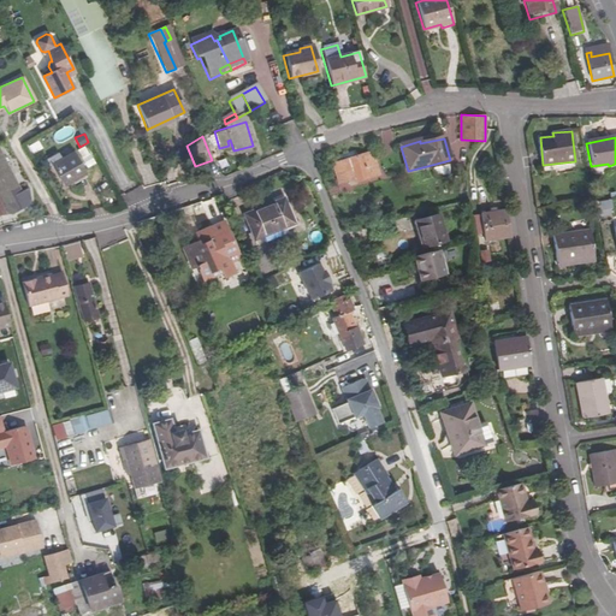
[(88,167),(95,164),(84,146),(77,150),(88,167)]
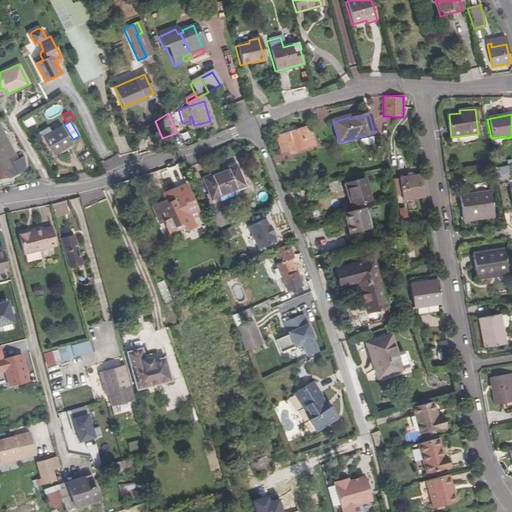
[(70,144),(61,127),(44,137),(53,154),(70,144)]
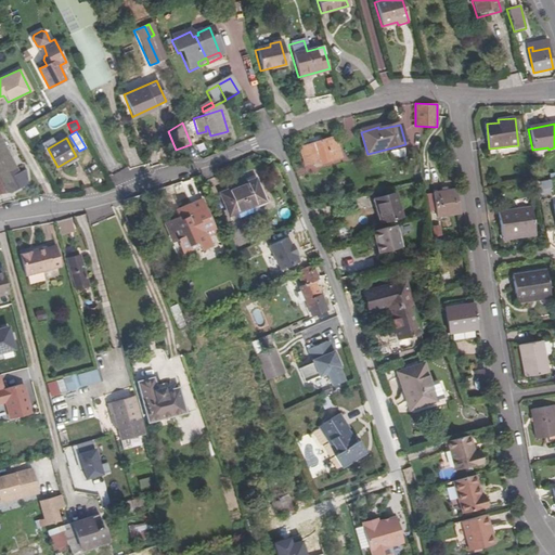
[(336,139),(321,142),(298,147),(302,166),(311,164),(312,168),(320,167),(320,165),(341,160),(336,139)]
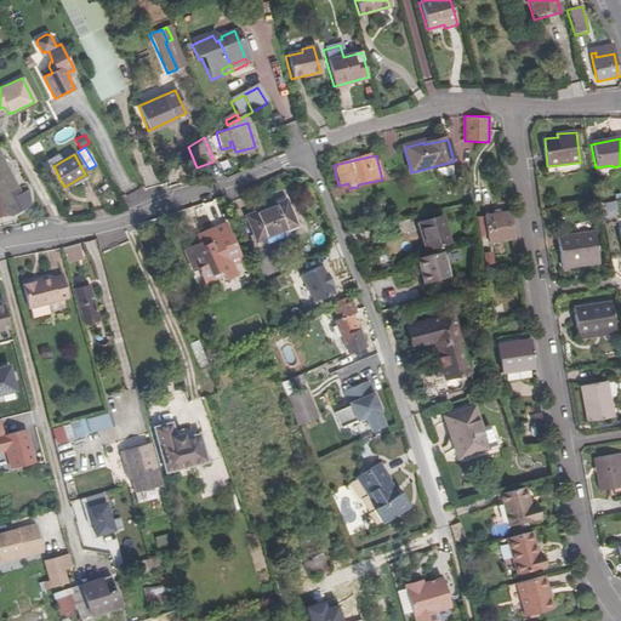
[(20,199),(0,159),(0,223),(17,220),(27,214),(32,208),(29,193),(20,199)]
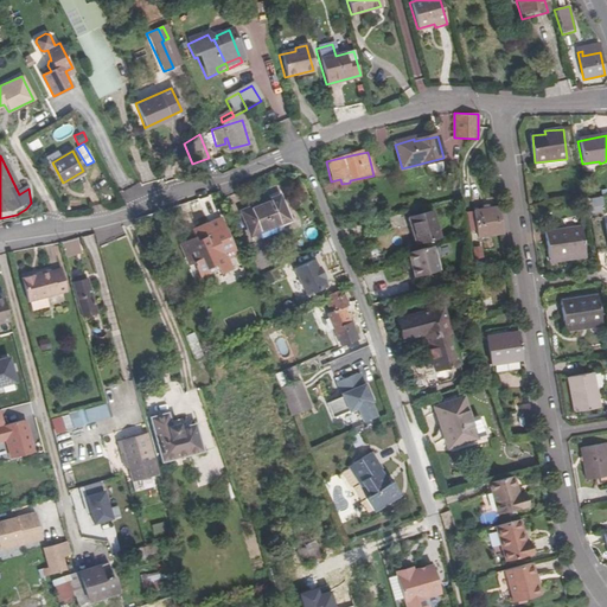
[(276,197),(269,200),(240,212),(248,236),(286,221),(276,197)]
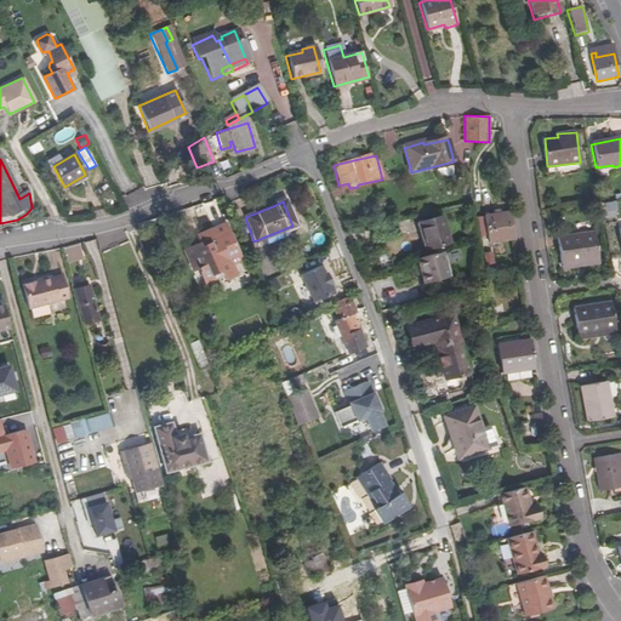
[(512,239),(507,212),(485,216),(490,243),(512,239)]
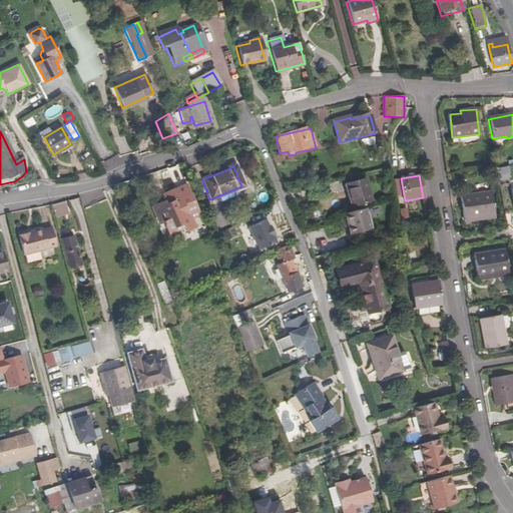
[(352,205),(372,200),(366,178),(346,183),(352,205)]
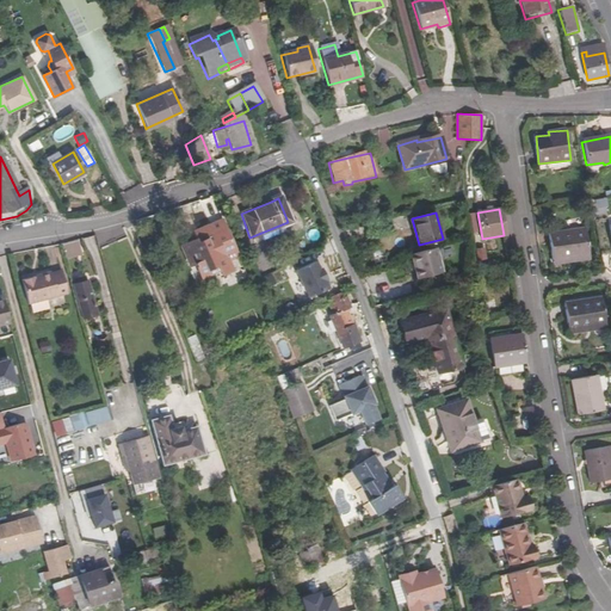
[(197,245),(196,240),(181,247),(190,267),(195,266),(196,270),(198,269),(202,279),(220,271),(222,276),(232,271),(228,260),(238,257),(222,221),(201,229),(204,238),(205,241),(197,245)]
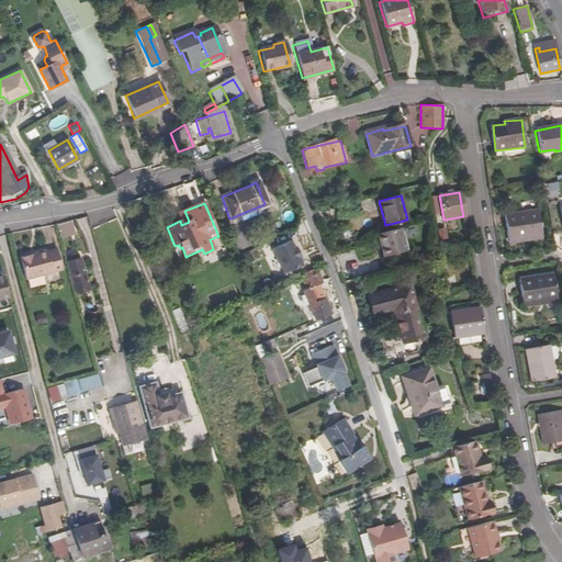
[(510,238),(537,235),(534,211),(507,214),(510,238)]
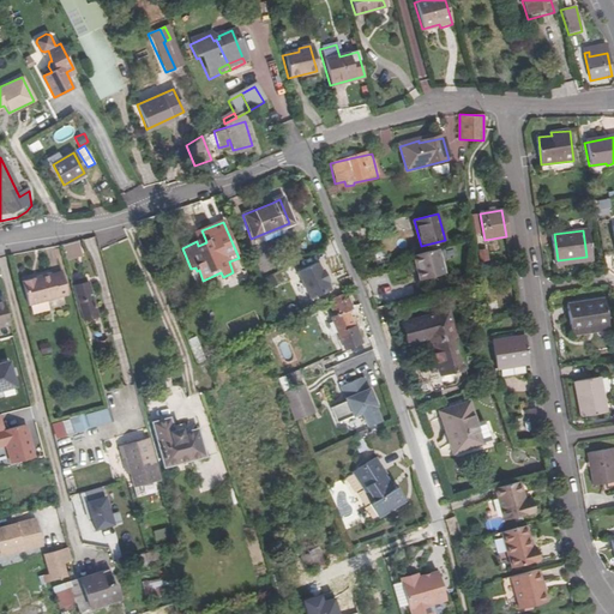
[(435,247),(410,253),(417,278),(443,272),(435,247)]
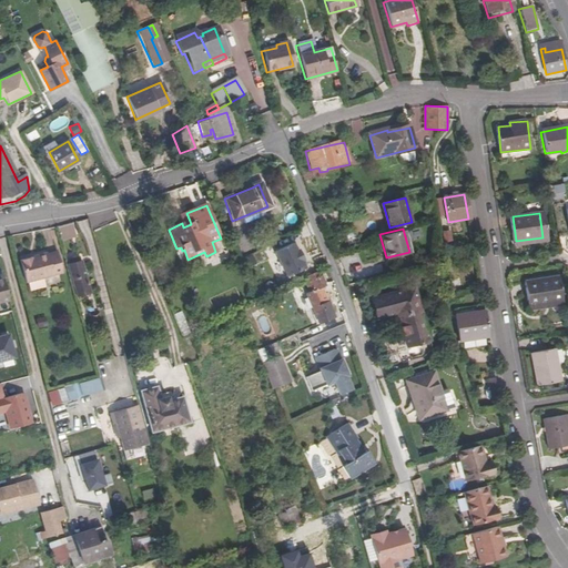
[(443,241),(452,240),(450,231),(443,231),(443,241)]
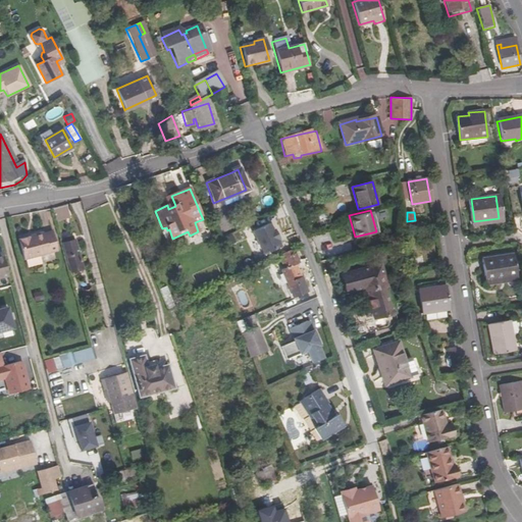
[(253,231),(264,254),(280,247),(277,240),(279,239),(275,229),(272,230),(269,223),(253,231)]
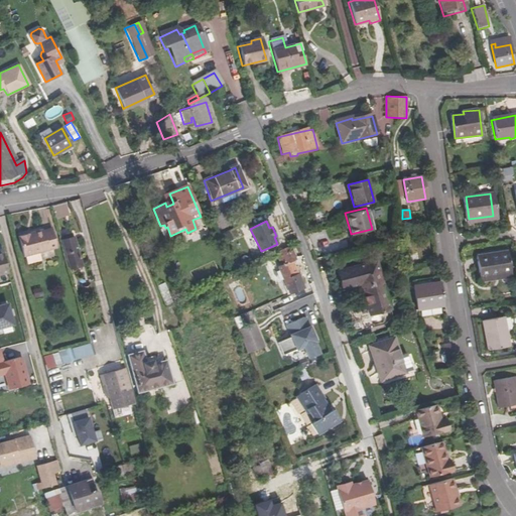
[(42,230),(17,236),(23,257),(55,248),(50,229),(42,231),(42,230)]
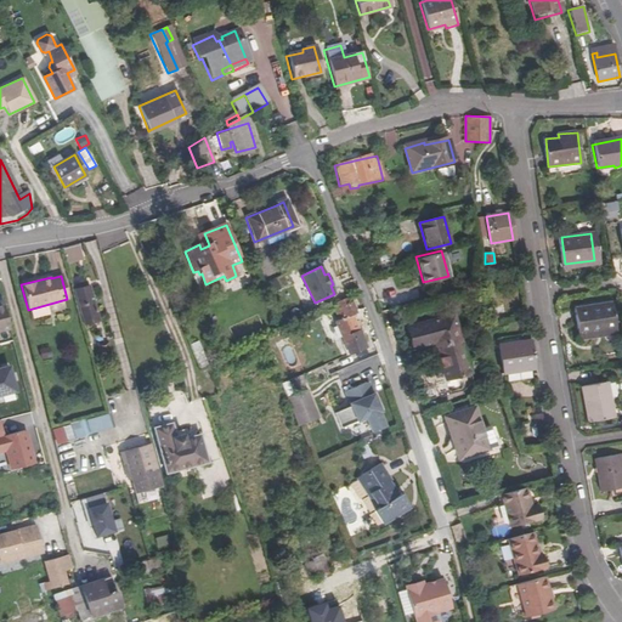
[(337,293),(344,290),(340,280),(333,282),(337,293)]
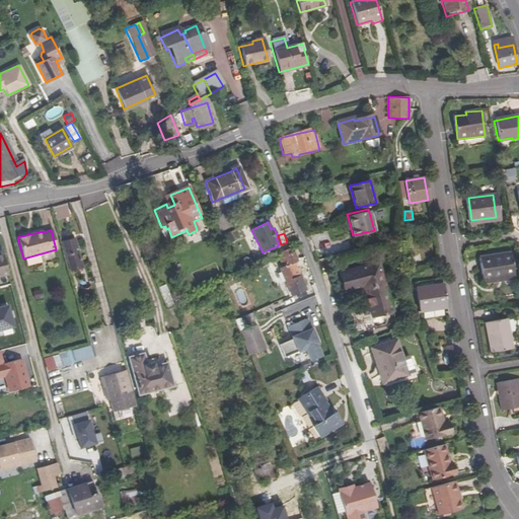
[(72,237),(60,240),(68,269),(80,266),(72,237)]
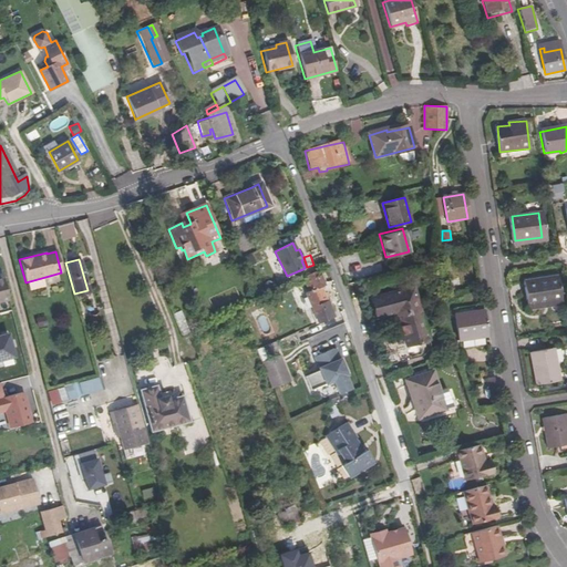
[(318,270),(303,277),(306,282),(305,284),(308,292),(305,294),(317,321),(336,313),(330,301),(322,303),(316,289),(323,286),(318,270)]
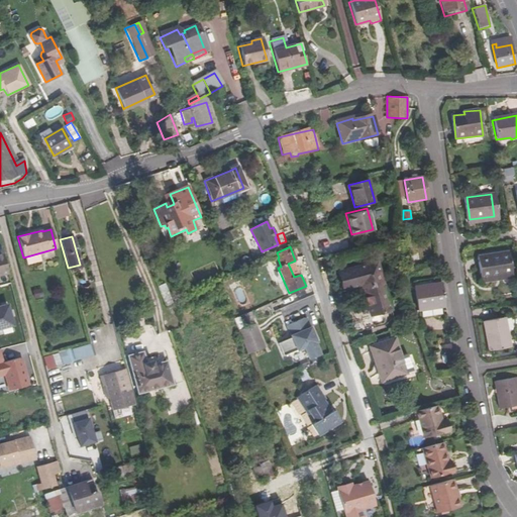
[(481,253),(483,276),(509,275),(507,251),(481,253)]
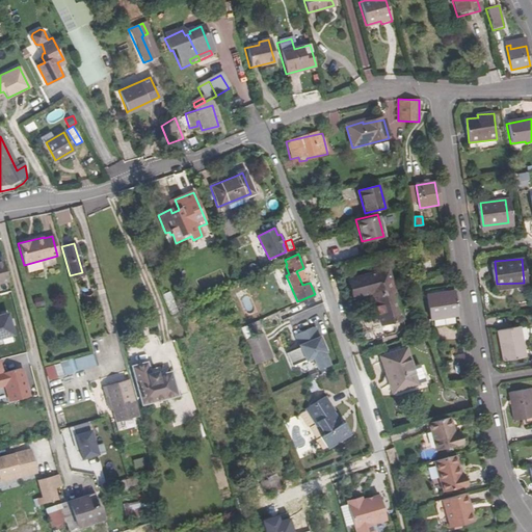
[(272,267),(257,274),(260,280),(274,271),(272,267)]
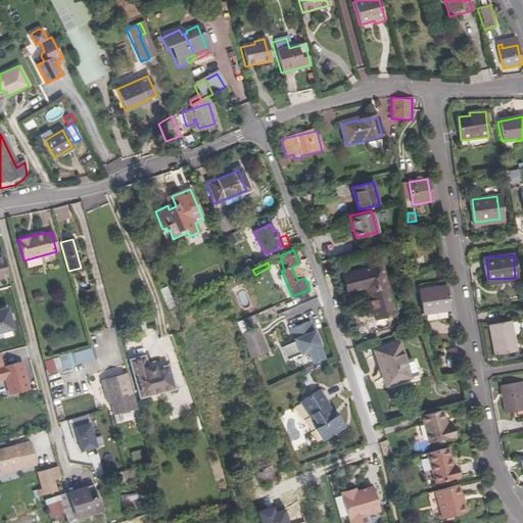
[(394,313),(381,265),(342,276),(347,293),(365,288),(374,319),(394,313)]
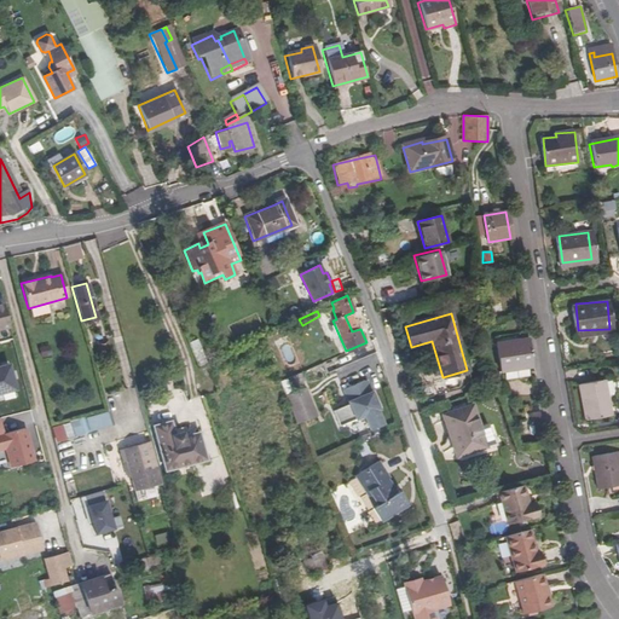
[(519,377),(533,375),(527,340),(497,343),(502,372),(518,370),(519,377)]
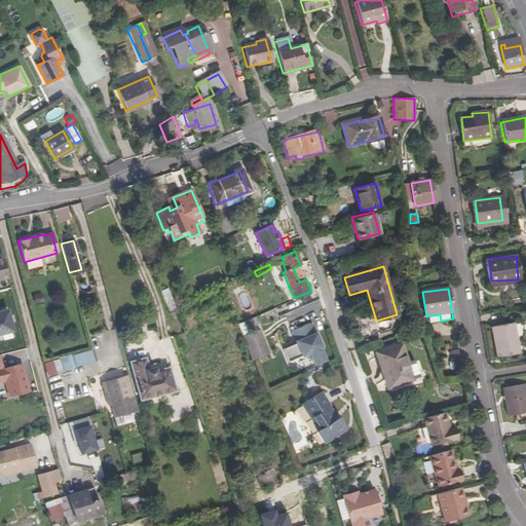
[(40,293),(32,296),(35,304),(43,301),(40,293)]
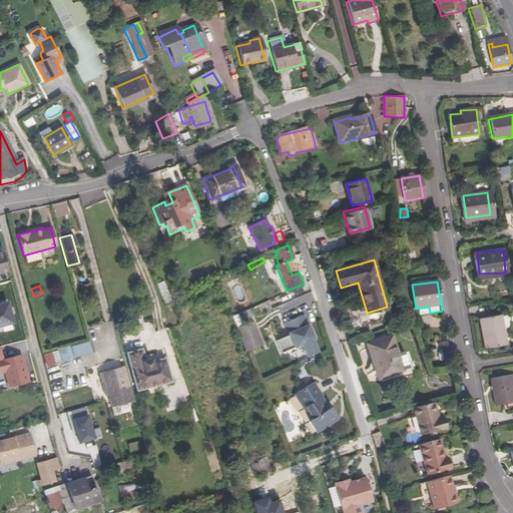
[(0,303),(0,327),(14,324),(8,301),(0,303)]
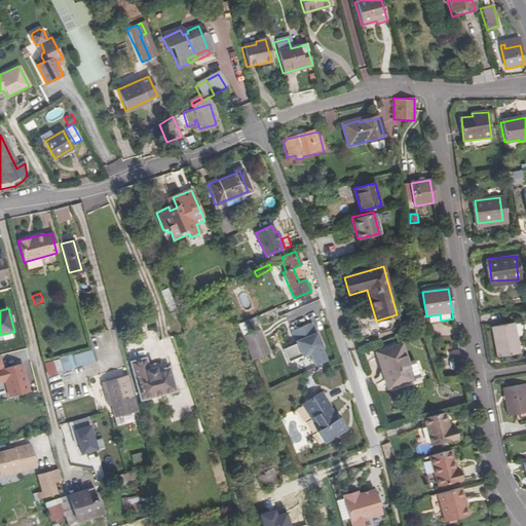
[(238,325),(242,335),(249,332),(245,323),(238,325)]
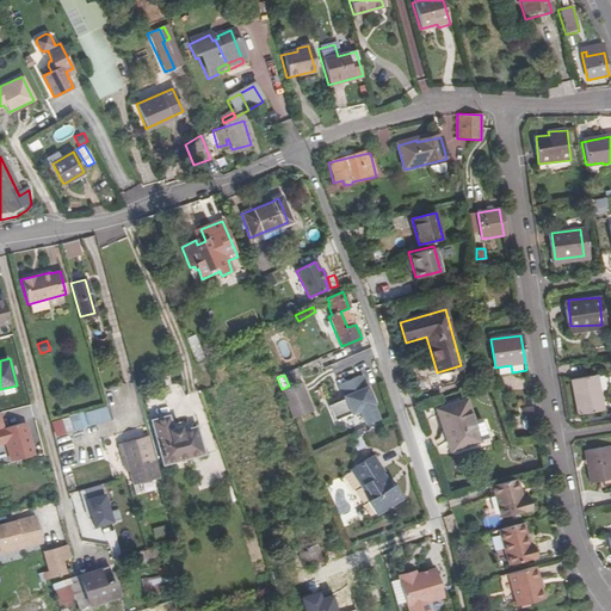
[(602,375),(578,376),(580,412),(604,411),(602,375)]
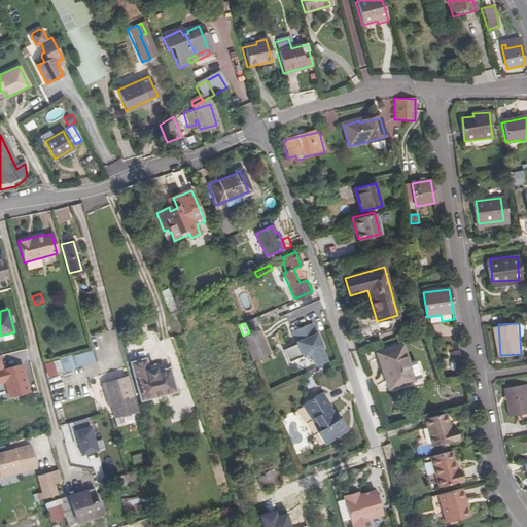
[(314,365),(325,361),(320,350),(322,349),(316,335),(314,336),(309,325),(291,332),(295,344),(282,349),(287,361),(309,354),(314,365)]
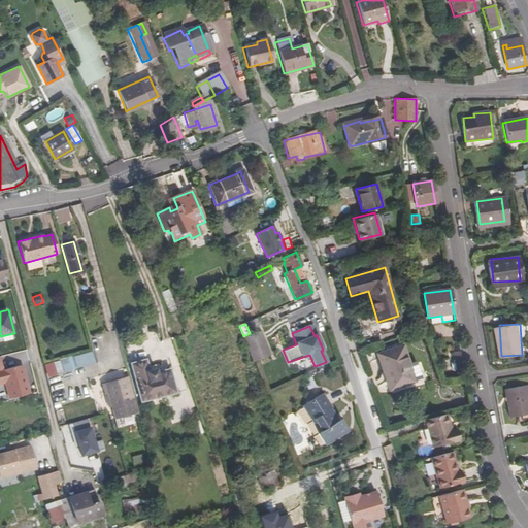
[(263,348),(267,345),(261,331),(243,338),(253,363),(266,358),(263,348)]
